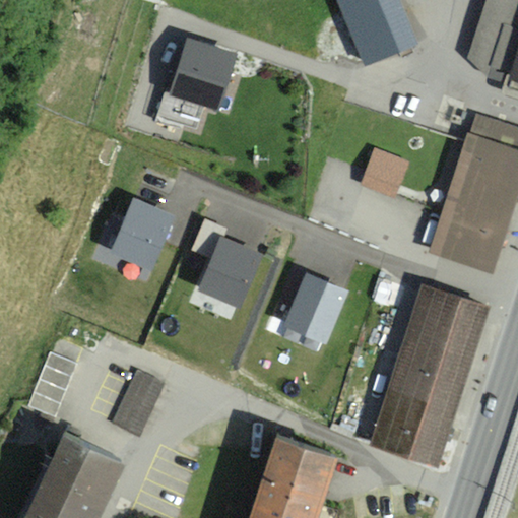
[(336,0),(341,12),(353,6),(389,60),(429,35),(405,0),(336,0)]
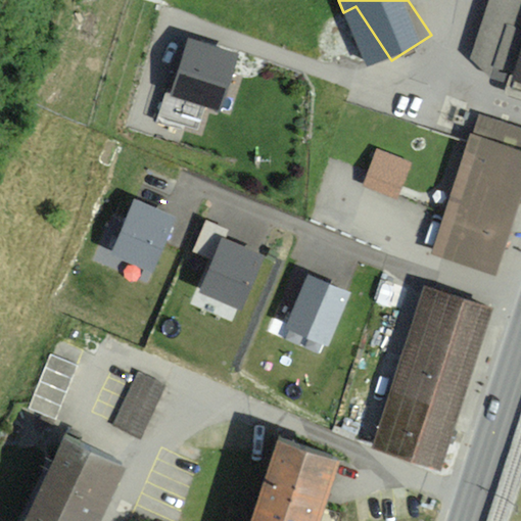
[(484,0),(469,59),(490,76),(520,84),(520,0),(484,0)]
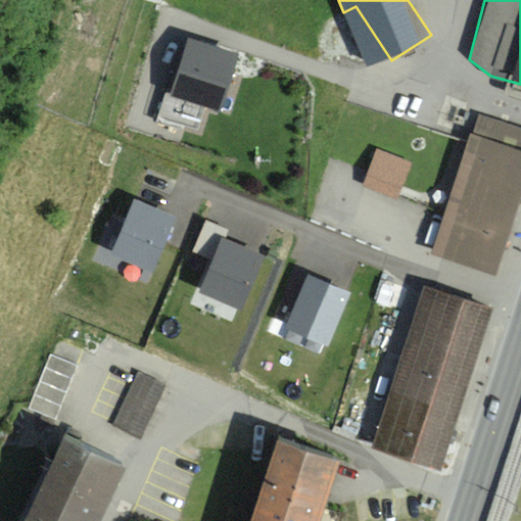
[(235,53),(184,37),(167,93),(218,109),(235,53)]
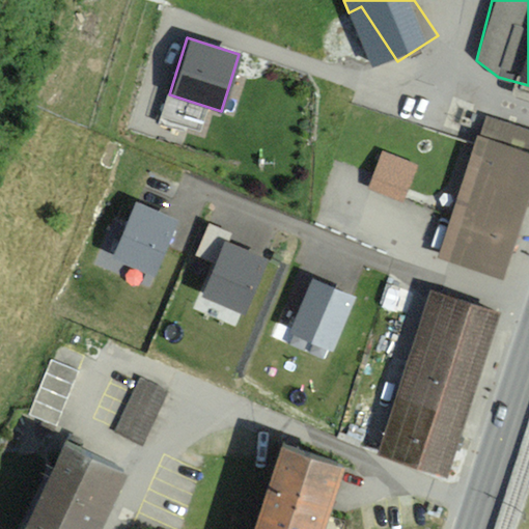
[(528,130),(484,115),(437,257),(504,280),(528,206),(528,130)]
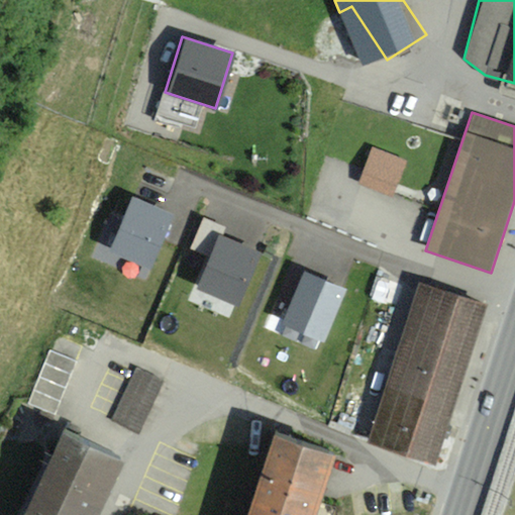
[(401,162),(373,149),(361,180),(388,192),(401,162)]
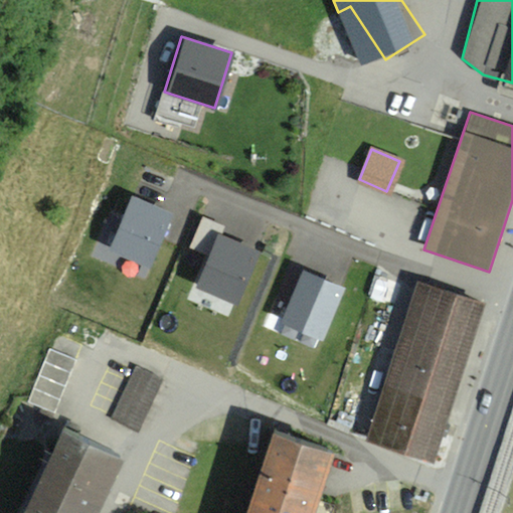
[(130,193),(107,248),(148,266),(171,210),(130,193)]
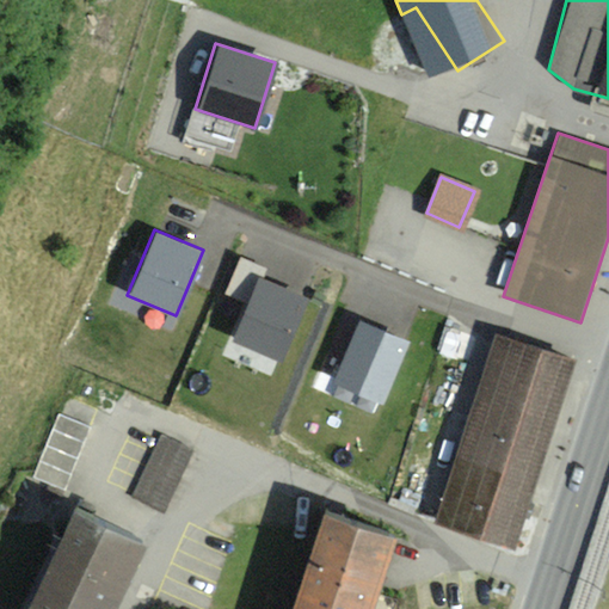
[(235,256),(220,293),(243,301),(227,340),(281,362),(307,299),(259,278),(264,266),(235,256)]
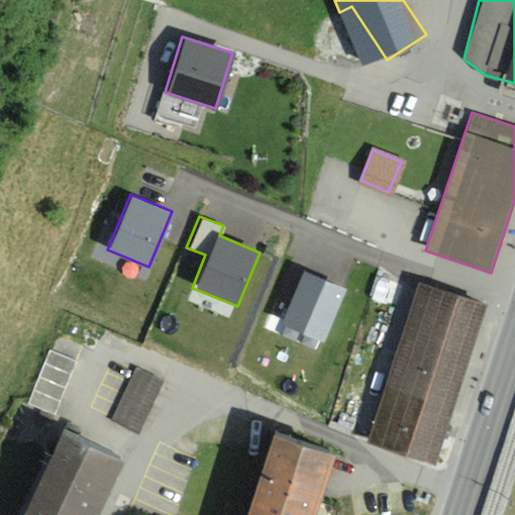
[(347,289),(305,269),(280,323),(322,343),(347,289)]
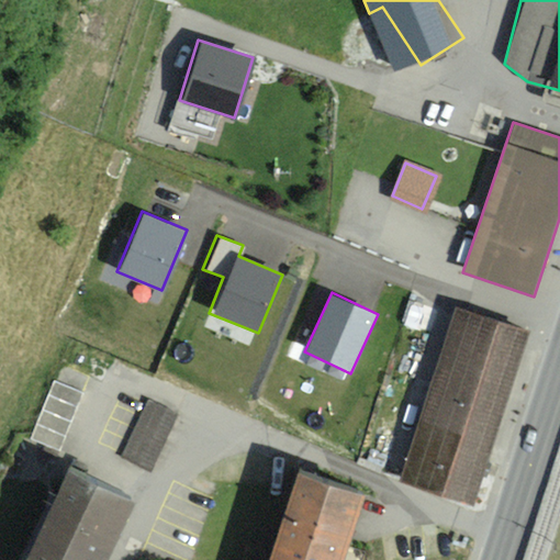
[(474,505),(529,331),(455,308),(399,481),(474,505)]
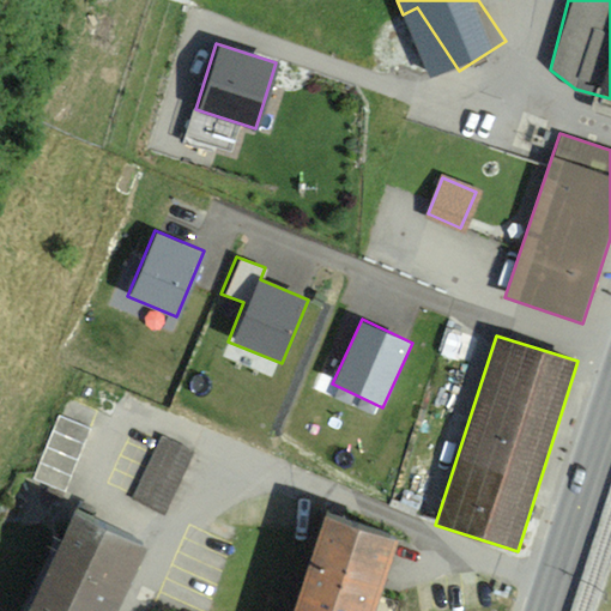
[(56,409),(32,472),(62,483),(86,421),(56,409)]
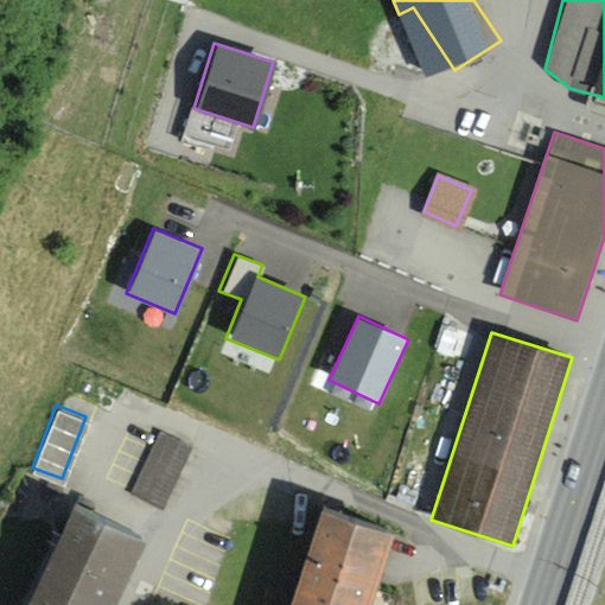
[(189,445),(157,431),(128,492),(160,508),(189,445)]
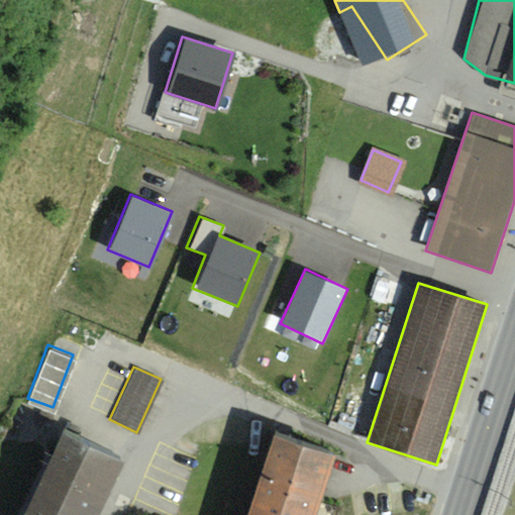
[(98,514),(125,456),(61,427),(20,514),(98,514)]
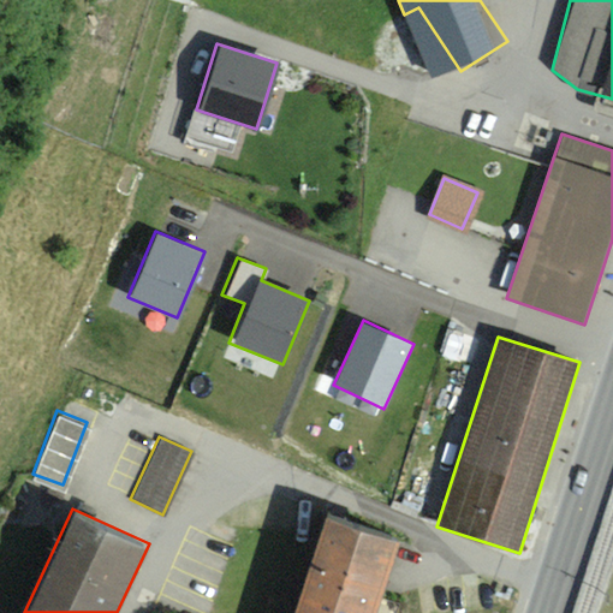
[(375,612),(400,537),(327,513),(293,612),(375,612)]
